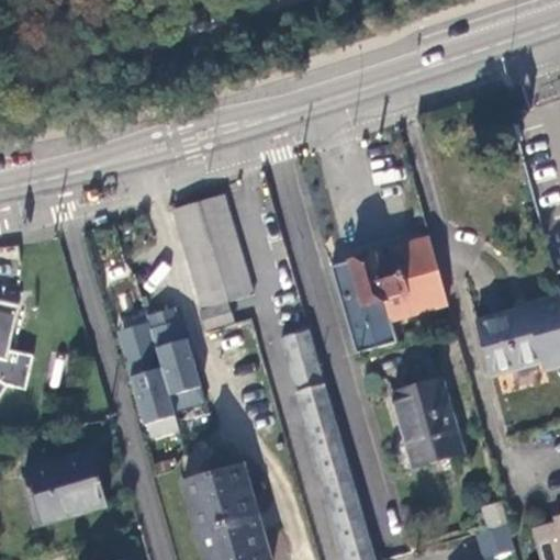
[(202,309),(226,300),(252,291),(222,192),(172,209),(202,309)]
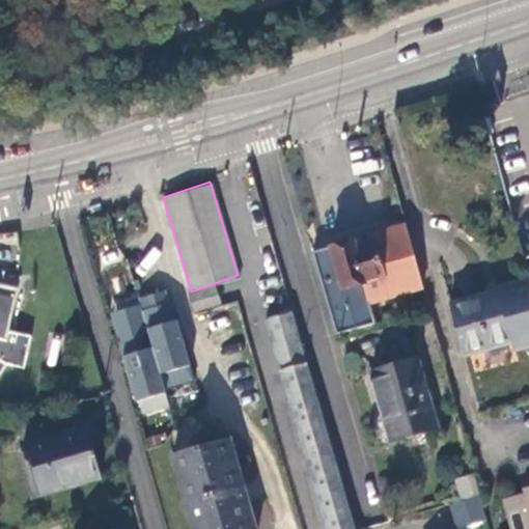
[(380,250),(387,275),(364,281),(369,303),(425,285),(406,220),(373,230),(377,242),(380,250)]
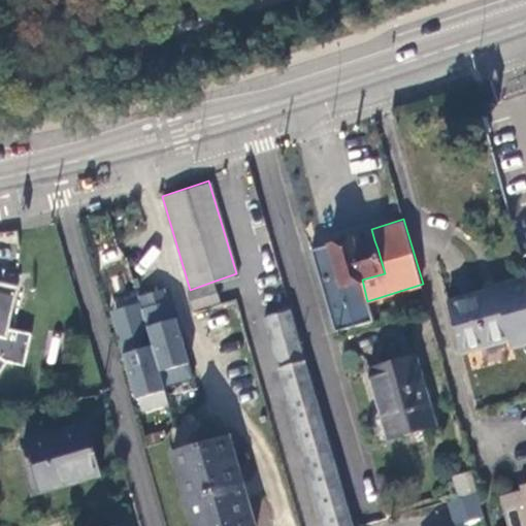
[(327,244),(339,287),(362,280),(382,274),(374,250),(377,249),(374,240),(372,241),(371,237),(352,243),(350,237),(327,244)]
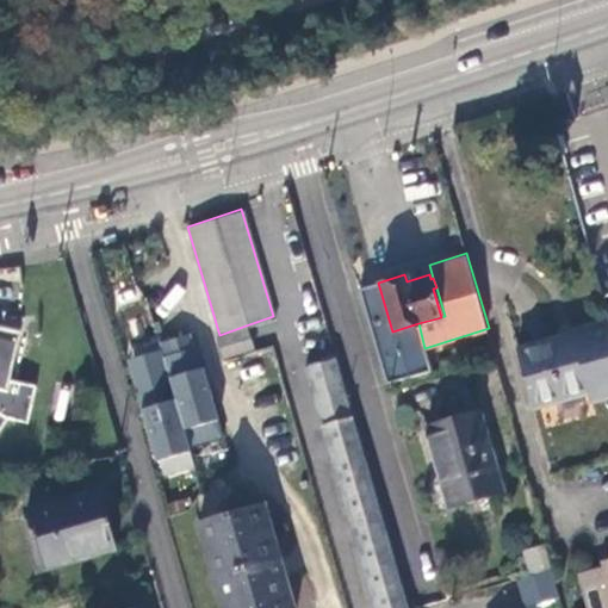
[(388,382),(430,370),(425,348),(419,323),(392,332),(378,283),(361,286),(388,382)]
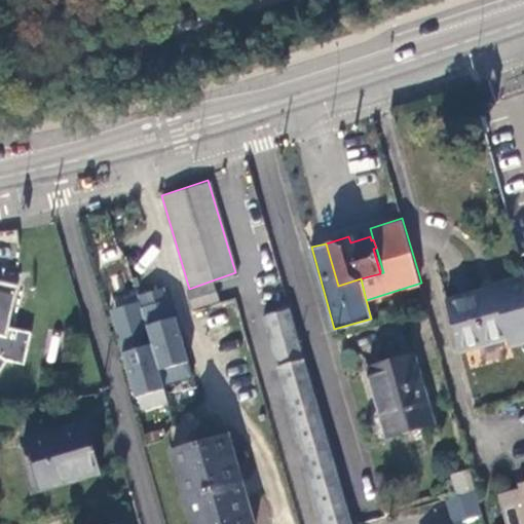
[(510,344),(523,339),(523,282),(523,277),(493,286),(494,289),(444,302),(458,351),(508,338),(510,344)]
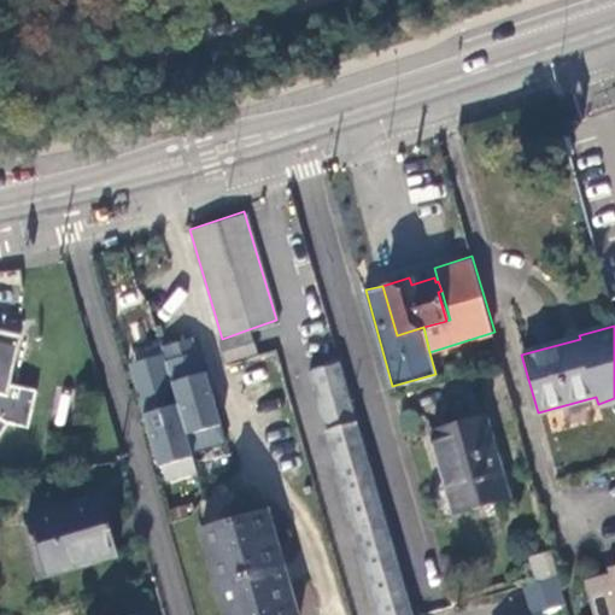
[(255,350),(249,329),(222,339),(220,339),(226,359),(255,350)]
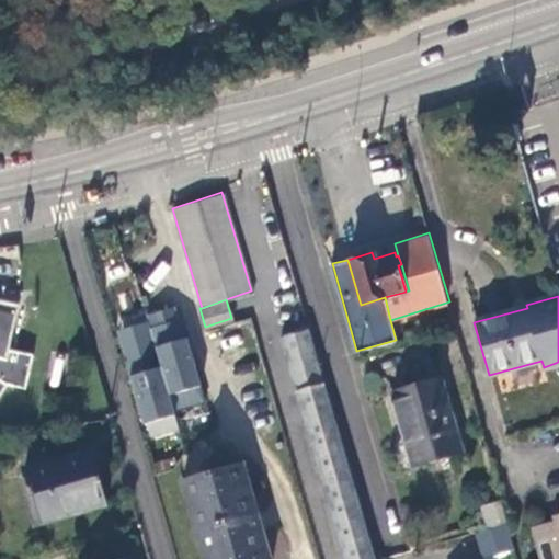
[(0,390),(3,386),(24,391),(32,356),(9,351),(18,310),(0,306),(0,390)]
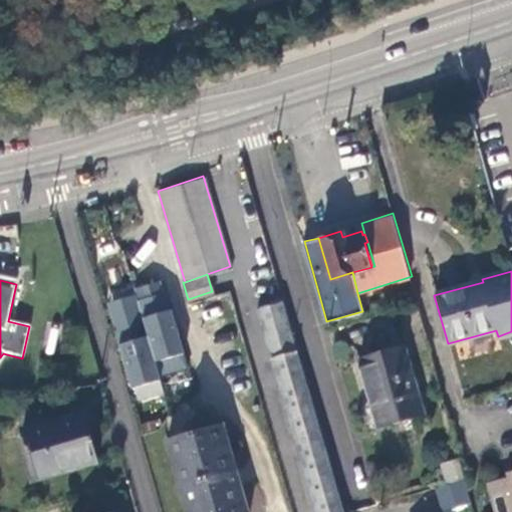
[(343,511),(343,510),(282,300),(256,308),(315,511),(343,511)]
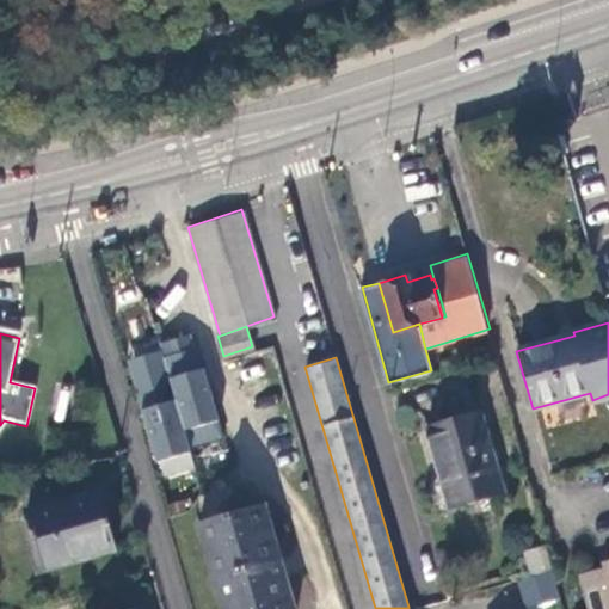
[(147,410),(161,459),(219,442),(205,393),(147,410)]
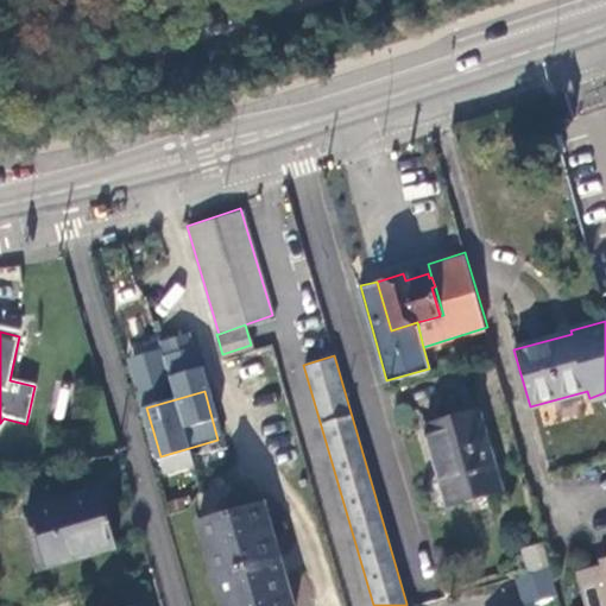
[(423,424),(437,477),(446,503),(499,488),(477,410),(423,424)]
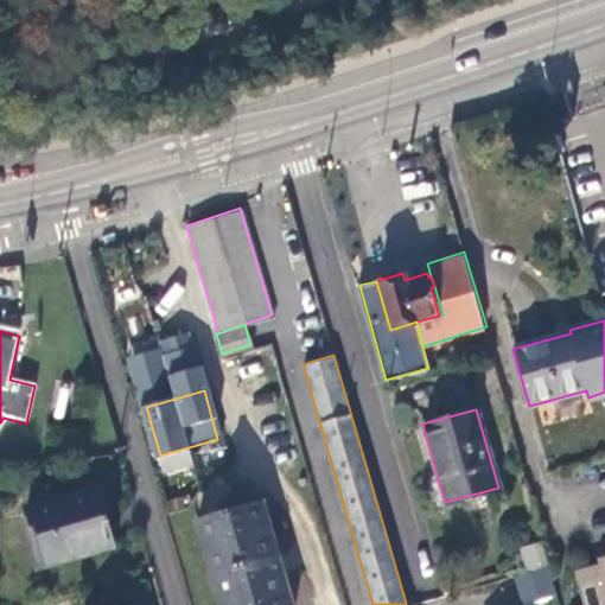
[(445,502),(437,476),(425,479),(433,504),(445,502)]
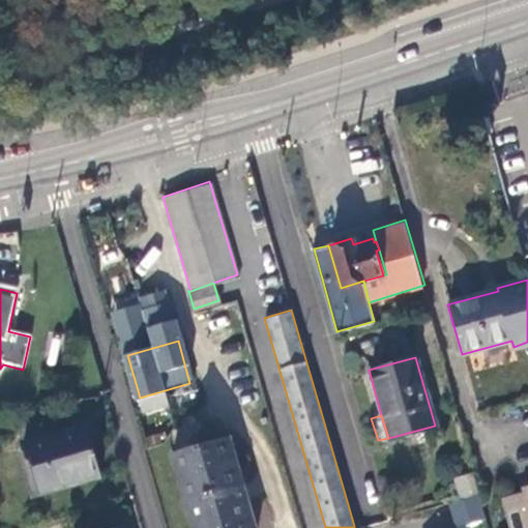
[(23,443),(35,488),(79,475),(80,478),(99,473),(85,426),(23,443)]
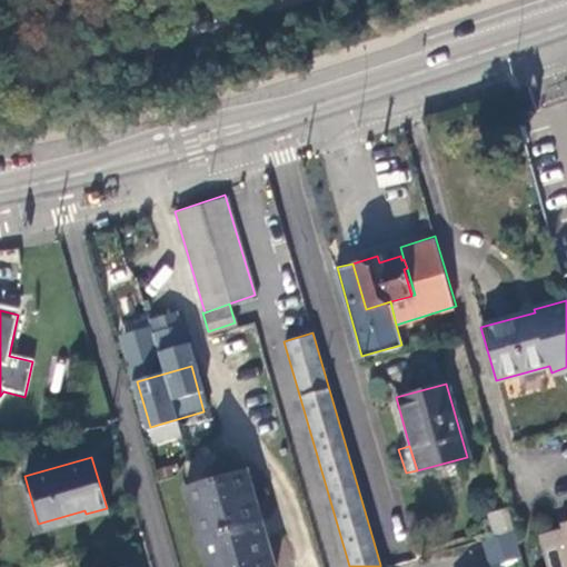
[(183,487),(206,566),(268,566),(242,471),(183,487)]
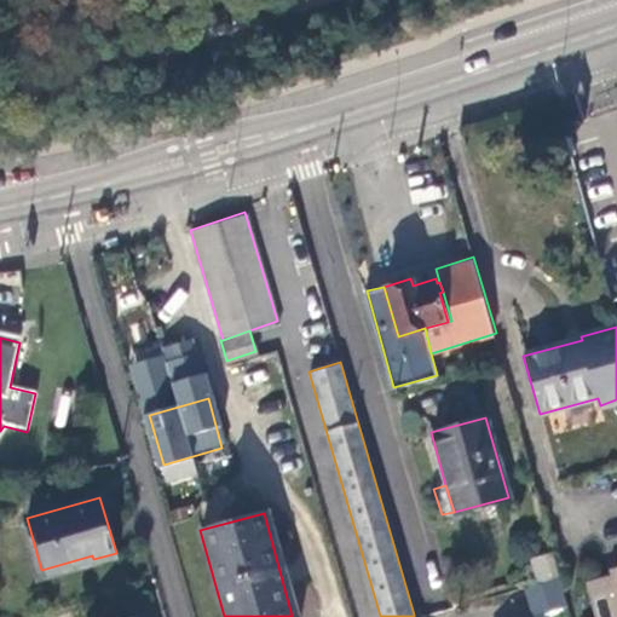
[(530,555),(537,581),(557,576),(549,551),(530,555)]
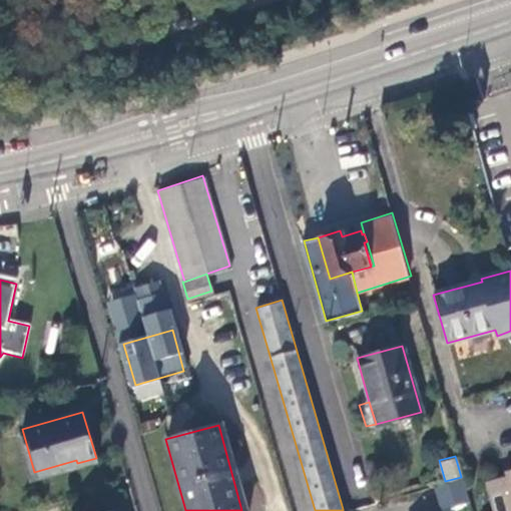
[(510,510),(510,474),(486,482),(494,510),(510,510)]
